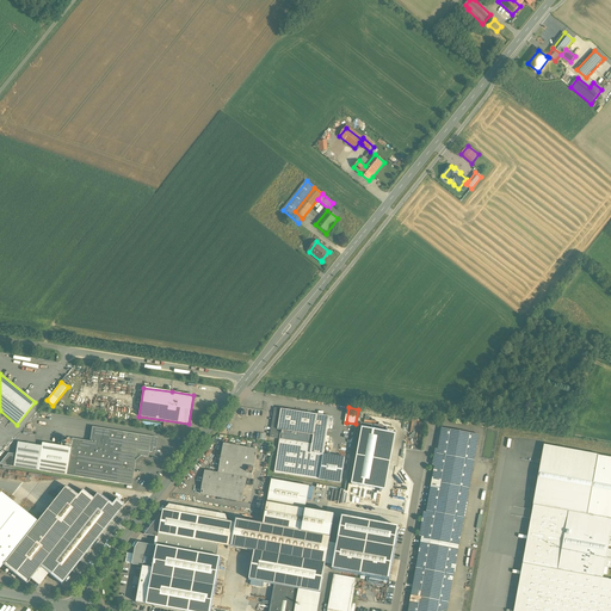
[(318,414),(277,408),(276,413),(275,412),(271,438),(281,439),(313,444),(318,414)]
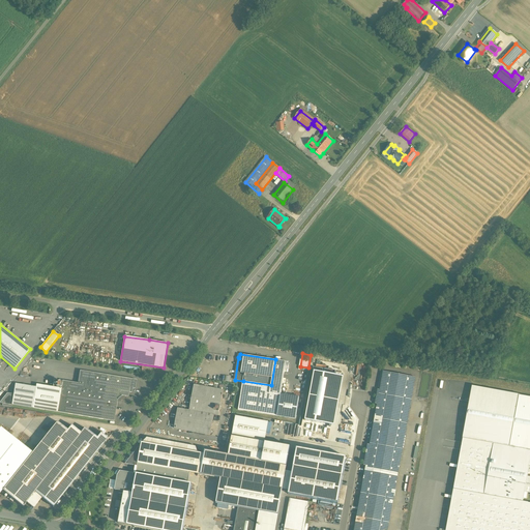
[(271,385),(243,381),(238,410),(277,416),(295,419),(299,398),(281,394),(286,361),(275,359),(271,385)]
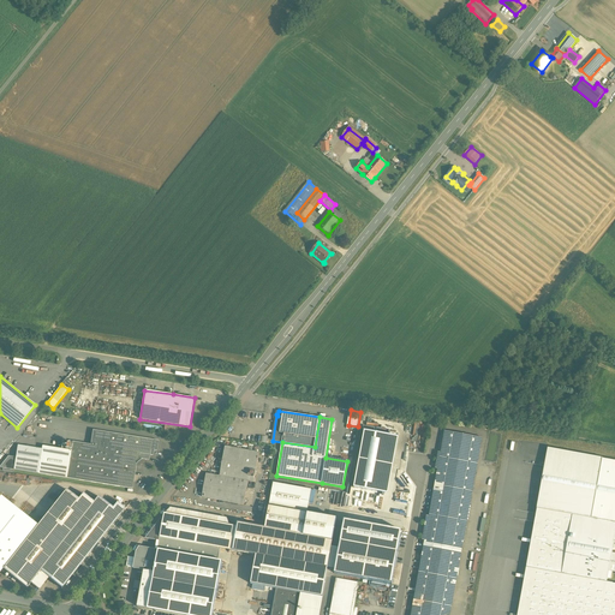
[(423,427),(410,424),(407,434),(422,436),(423,427)]
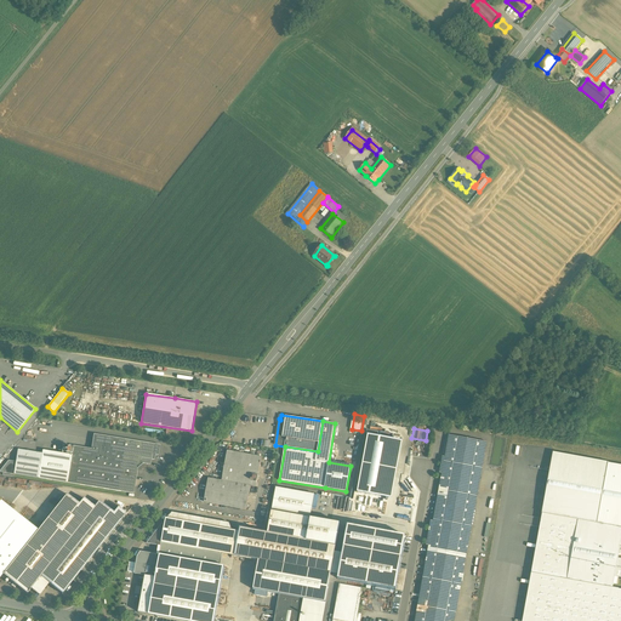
[(43,454),(38,478),(129,493),(134,494),(138,466),(141,463),(151,465),(152,460),(154,460),(155,455),(158,456),(160,445),(154,444),(93,434),(91,449),(73,446),(72,455),(43,450),(43,454)]
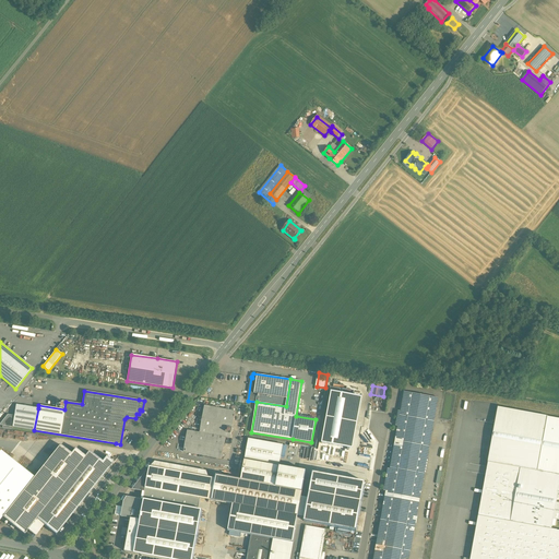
[(332,392),(322,442),(352,448),(361,399),(332,392)]
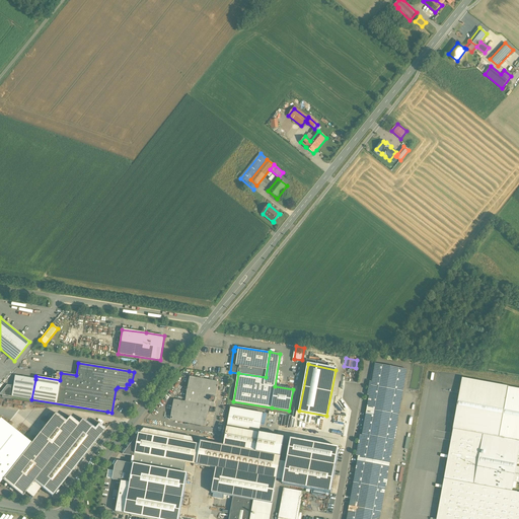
[(379,518),(408,370),(375,364),(372,382),(370,382),(369,387),(371,387),(368,401),(362,436),(361,436),(357,455),(359,455),(358,456),(347,518),(379,518)]
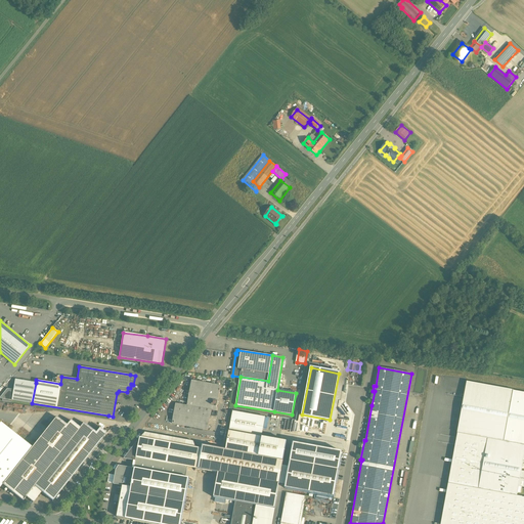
[(27,402),(31,382),(15,380),(13,388),(11,400),(27,402)]
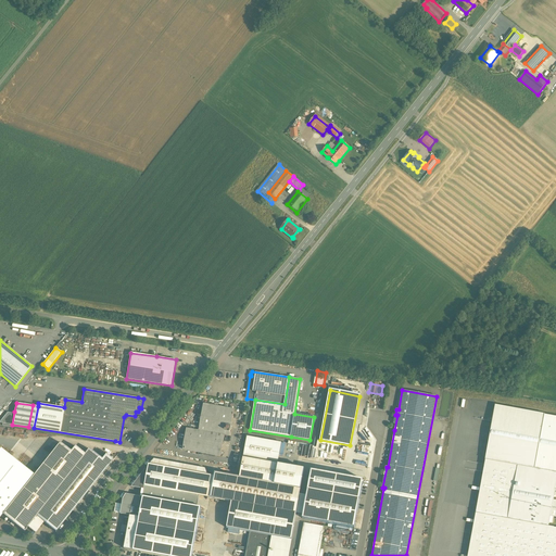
[(203,403),(199,430),(187,428),(182,450),(220,456),(225,436),(230,436),(235,409),(203,403)]
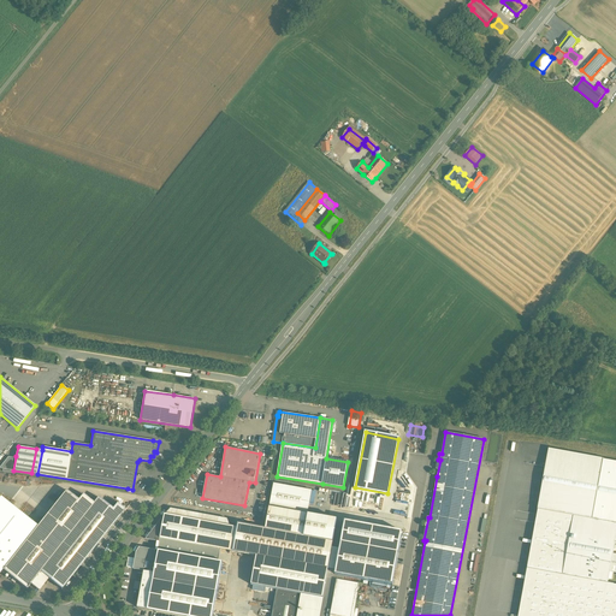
[(37,474),(42,450),(36,449),(31,473),(37,474)]
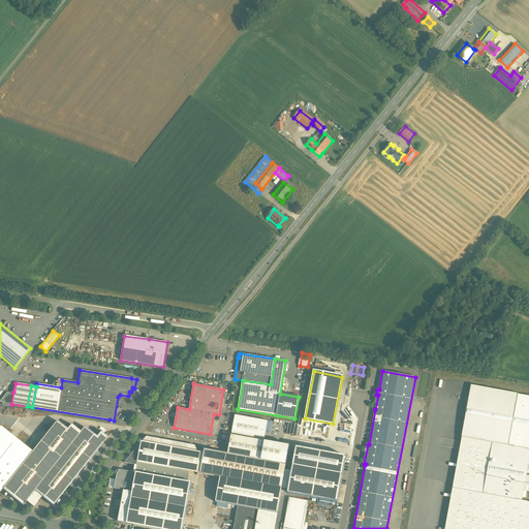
[(528,396),(471,386),(453,489),(522,501),(522,497),(526,475),(528,466),(528,465),(528,396)]
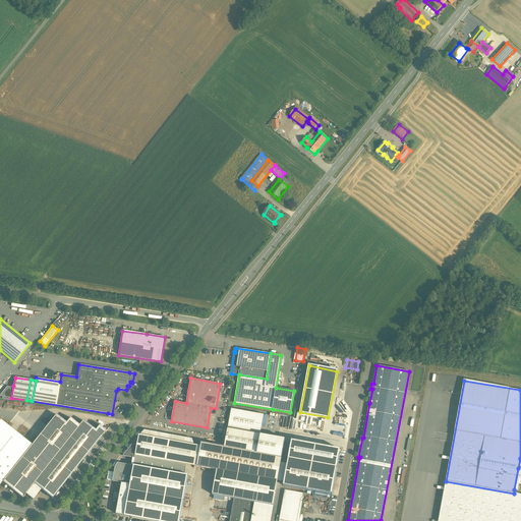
[(8,386),(0,396),(11,398),(13,386),(8,386)]
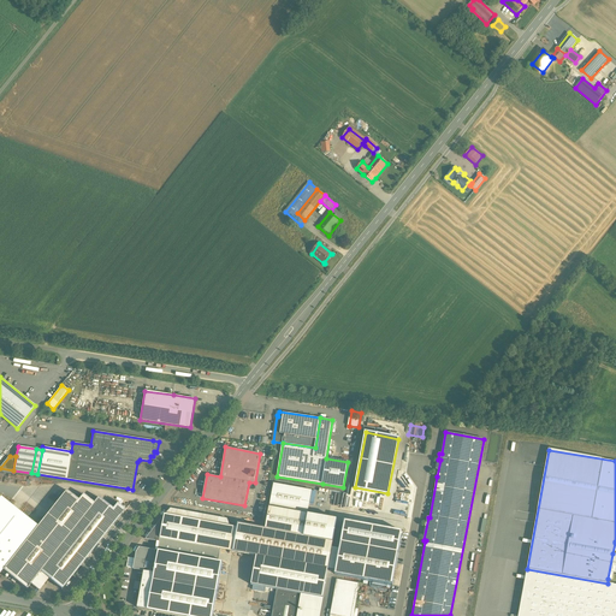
[(227,519),(171,508),(165,514),(164,520),(161,520),(146,539),(158,542),(160,542),(154,573),(147,609),(182,615),(212,615),(213,612),(223,562),(218,562),(220,549),(256,556),(252,585),(253,585),(266,587),(277,590),(303,594),(324,598),(329,567),(333,546),(338,520),(308,514),(309,503),(312,491),(274,484),(266,528),(238,523),(237,527),(231,526),(227,519)]
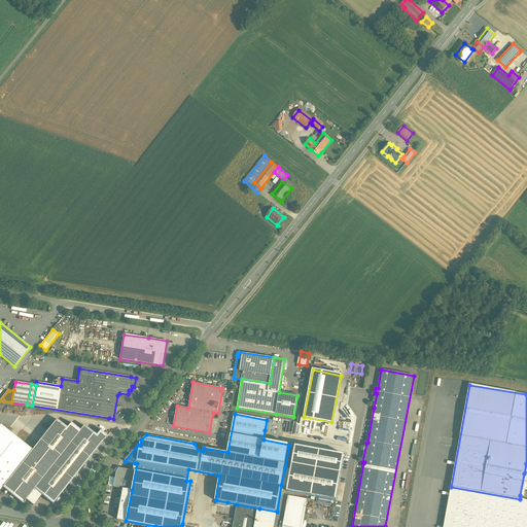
[(0,490),(2,488),(23,504),(27,500),(35,489),(81,431),(80,430),(71,423),(67,427),(57,419),(32,450),(1,426),(0,426),(0,490)]
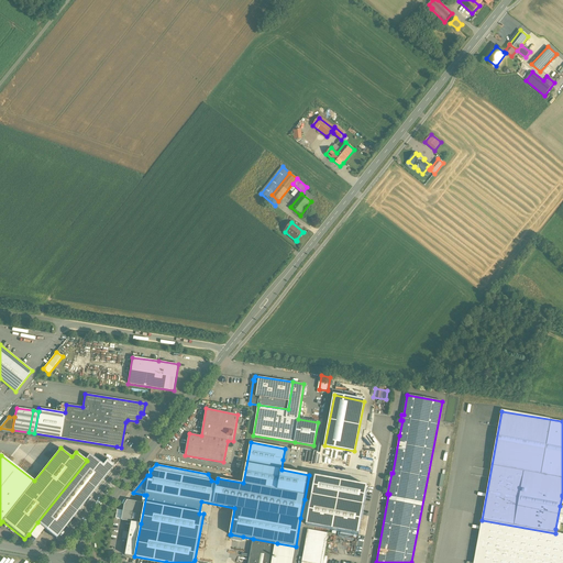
[(87,461),(37,522),(44,529),(56,539),(59,534),(114,465),(107,460),(103,465),(90,454),(86,460),(87,461)]
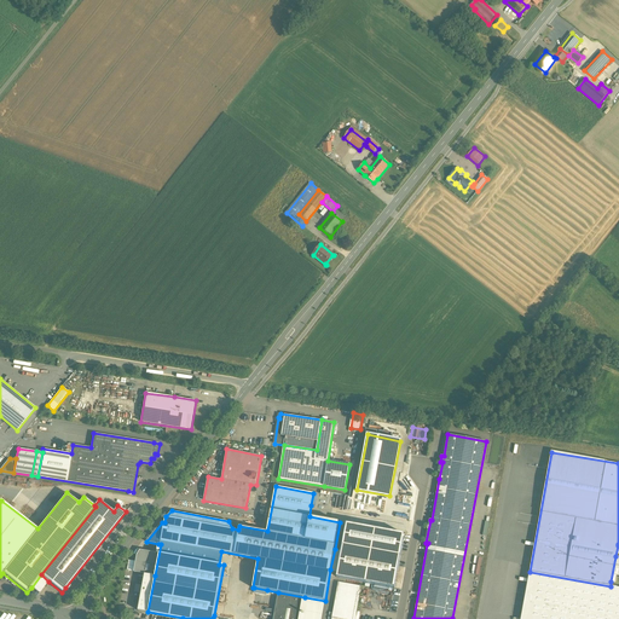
[(337,571),(336,577),(394,588),(405,534),(347,524),(342,550),(337,571)]
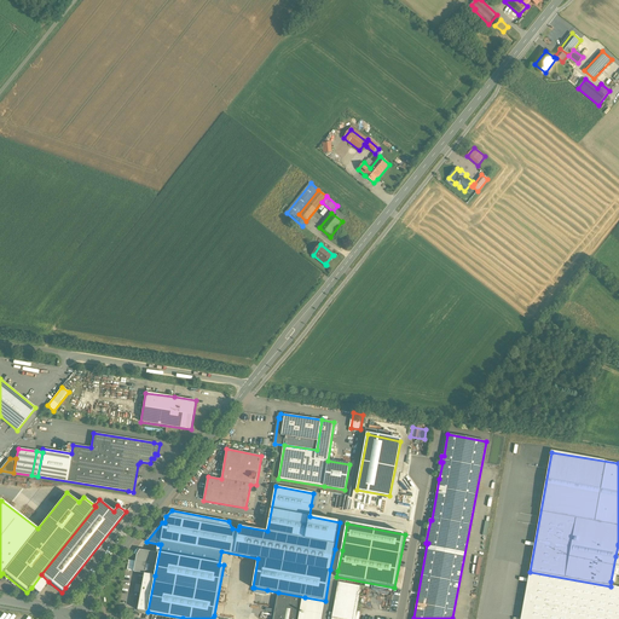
[(157,553),(140,550),(137,555),(134,572),(145,574),(155,576),(161,544),(158,544),(157,553)]
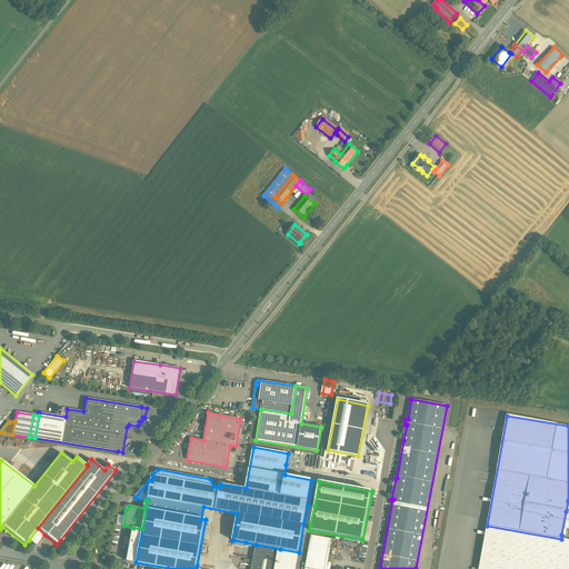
[(315,506),(308,505),(303,523),(310,525),(315,506)]
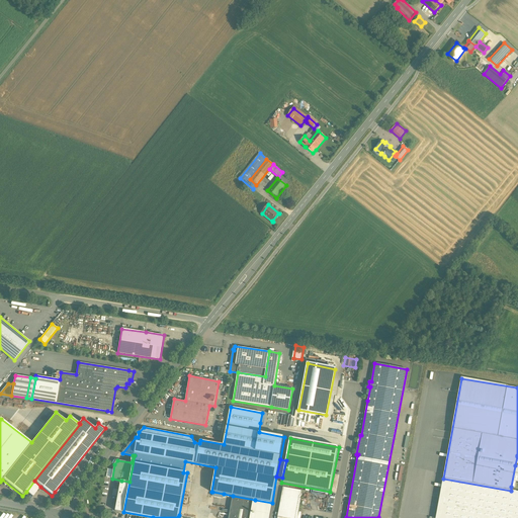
[(517,517),(517,492),(511,491),(443,479),(435,517),(517,517)]
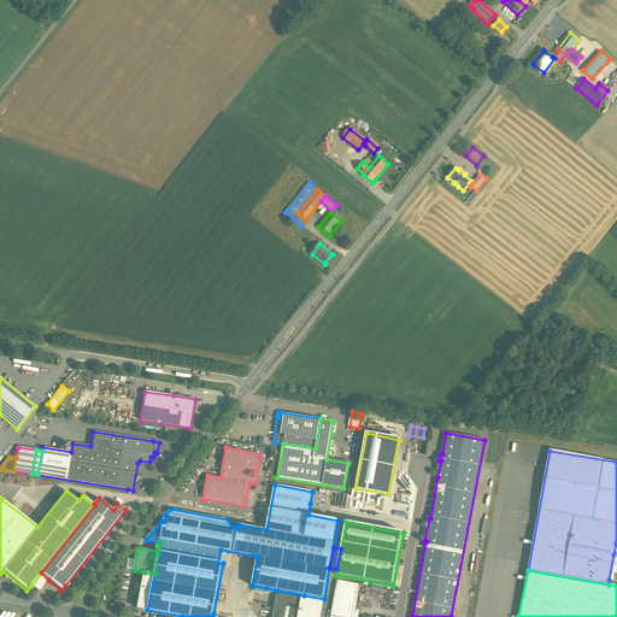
[(41,573),(31,586),(39,592),(48,580),(41,573)]
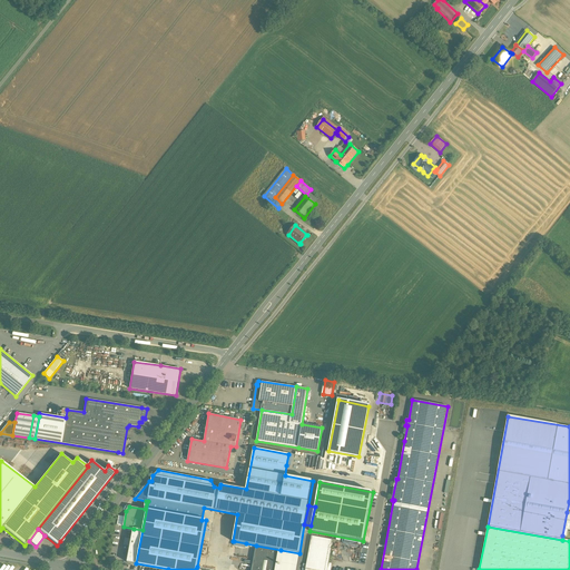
[(134,529),(128,562),(136,563),(143,530),(134,529)]
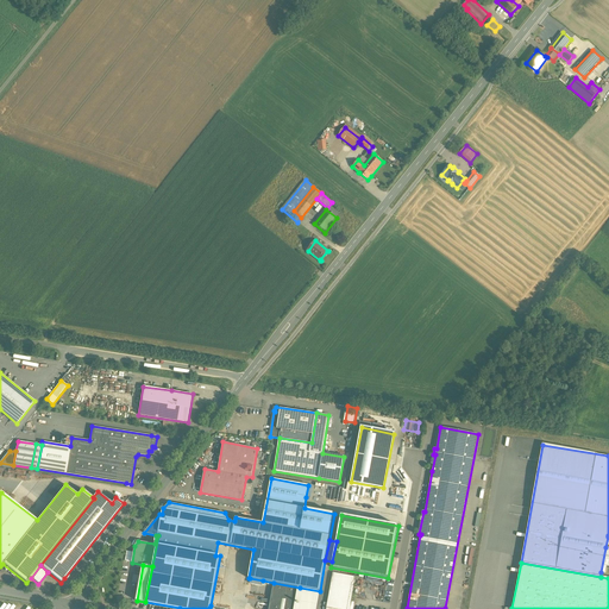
[(350,608),(356,577),(333,573),(326,608),(350,608)]
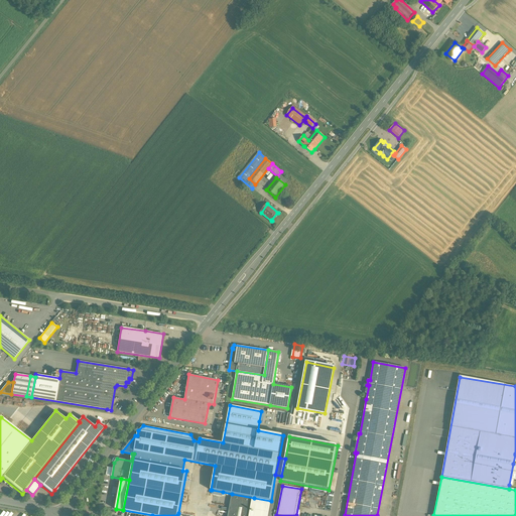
[(250,515),(254,498),(232,494),(228,515),(250,515)]
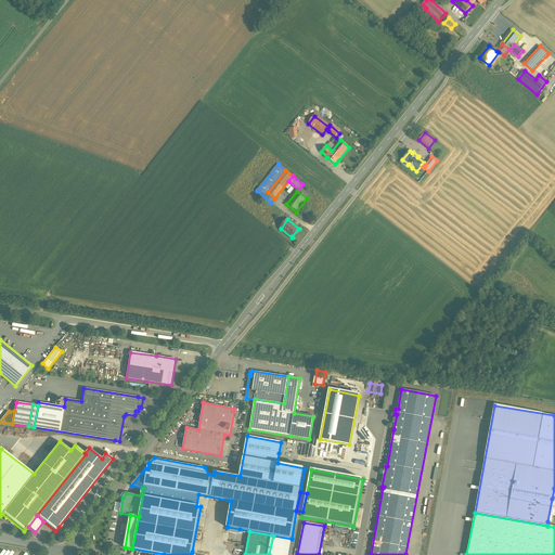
[(288,554),(292,539),(273,536),(269,554),(288,554)]
